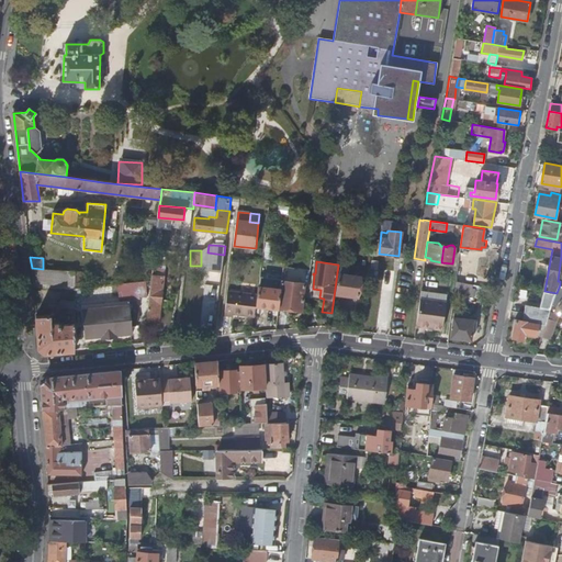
[(340,262),(336,293),(357,296),(360,277),(347,274),(348,263),(340,262)]
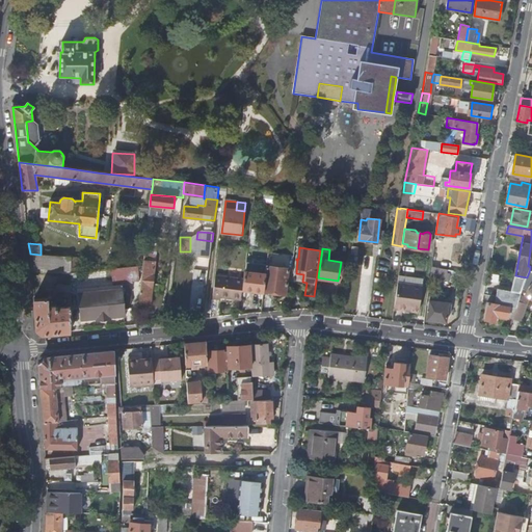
[(156,253),(144,251),(142,266),(139,303),(151,304),(156,253)]
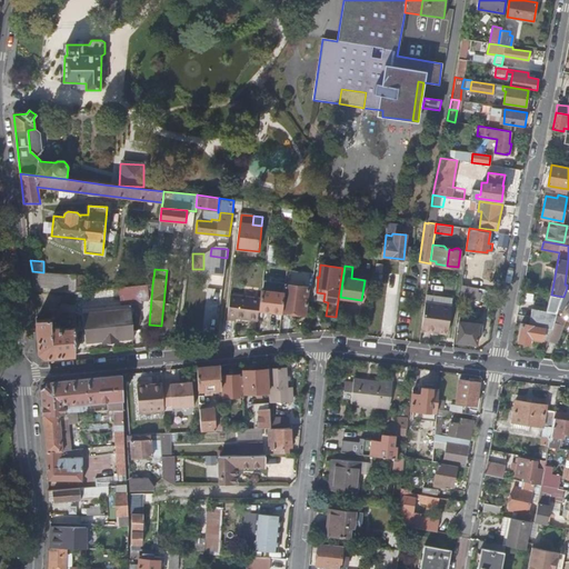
[(43,272),(32,271),(33,286),(76,290),(76,276),(43,272)]
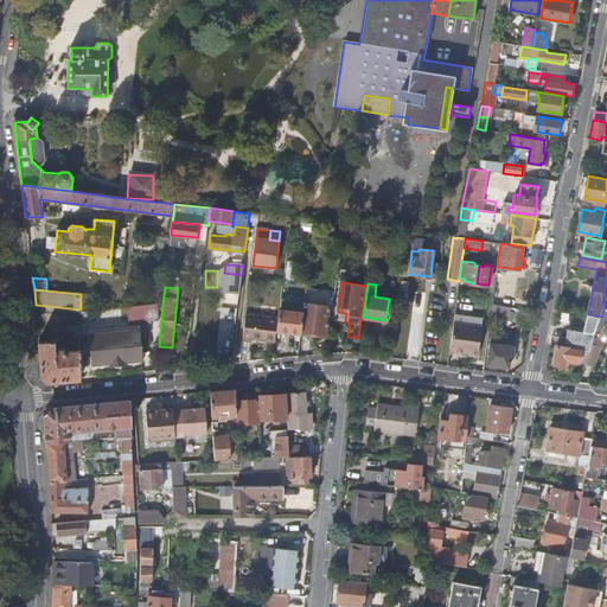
[(330,306),(305,304),(304,312),(301,333),(326,336),(330,306)]
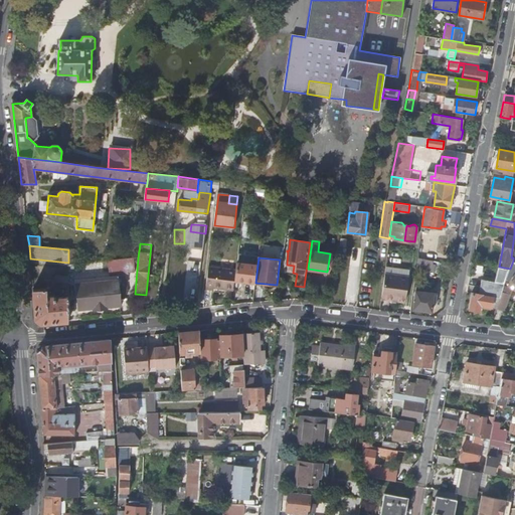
[(109,274),(136,273),(136,259),(109,259),(109,274)]
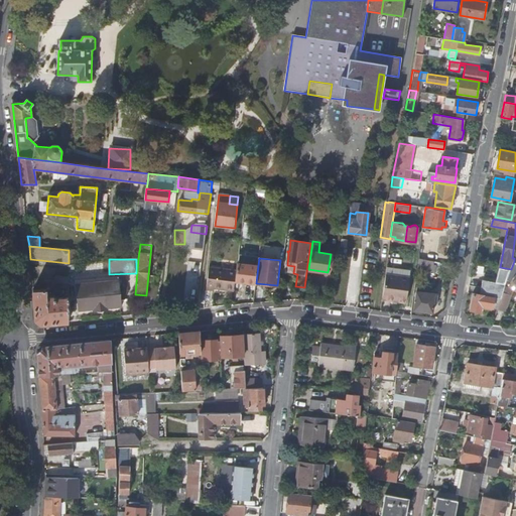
[(190,278),(197,280),(200,263),(189,261),(187,272),(191,273),(190,278)]
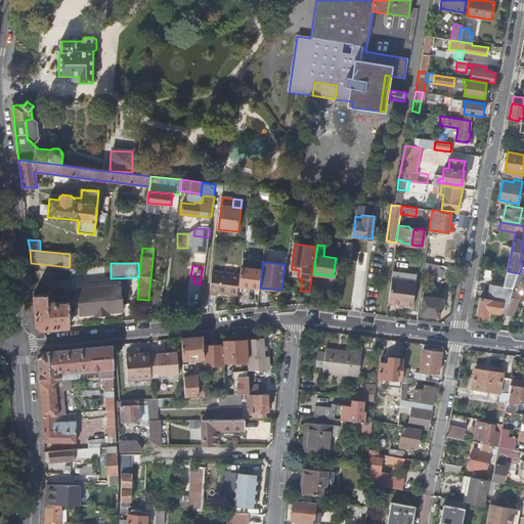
[(239,285),(260,288),(262,269),(242,267),(241,274),(239,285)]
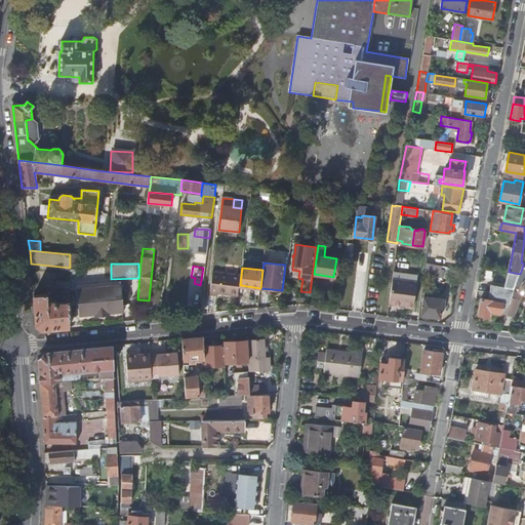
[(429,268),(428,275),(448,278),(450,271),(429,268)]
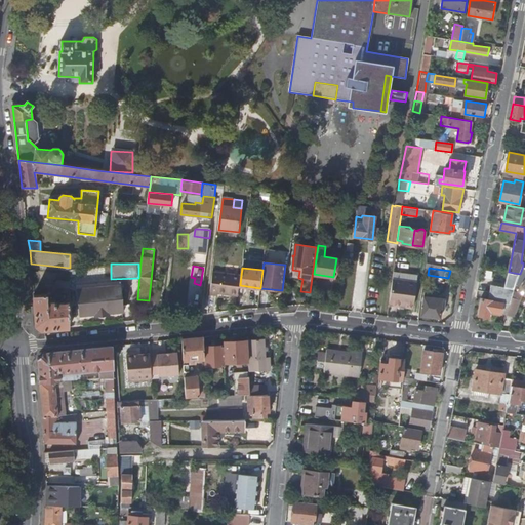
[(517,282),(520,274),(509,272),(506,287),(513,289),(515,289),(517,282)]
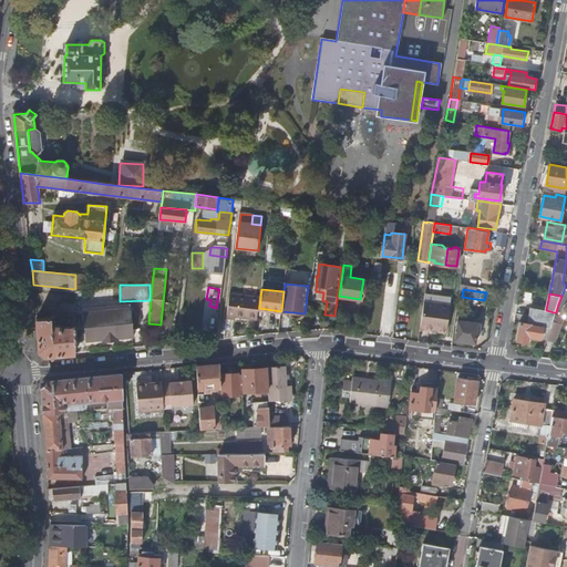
[(236,316),(258,318),(259,308),(260,297),(230,295),(227,319),(235,320),(236,316)]
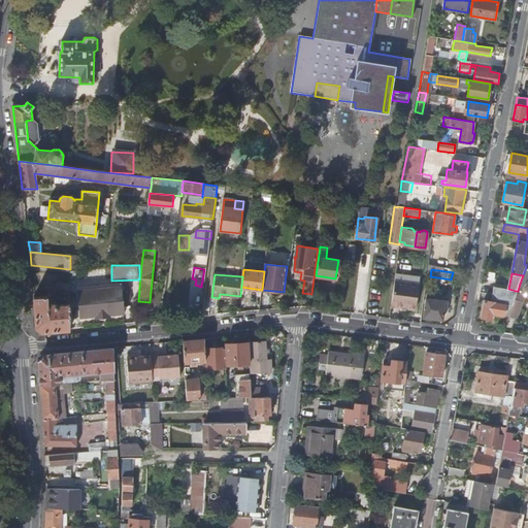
[(409,282),(394,279),(391,302),(400,303),(399,306),(406,307),(409,282)]
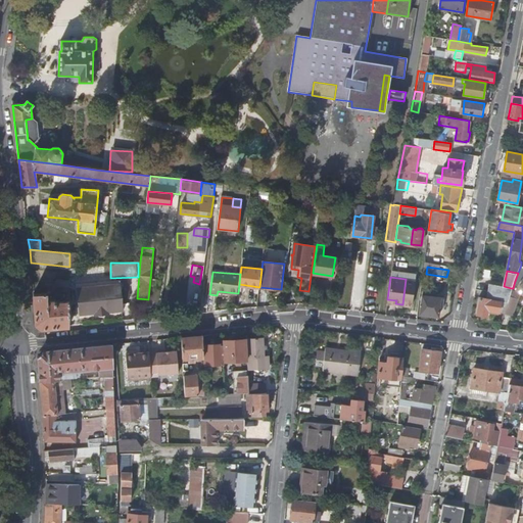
[(415,280),(406,279),(402,304),(411,305),(415,280)]
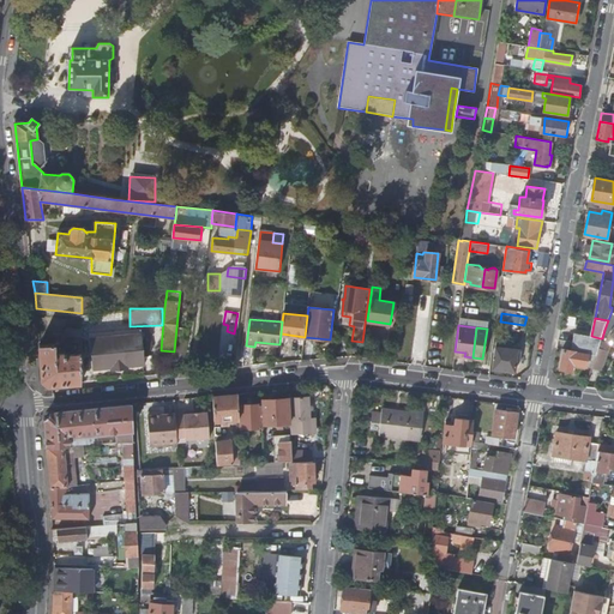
[(74,348),(82,348),(82,338),(82,329),(66,329),(66,337),(73,338),(74,348)]
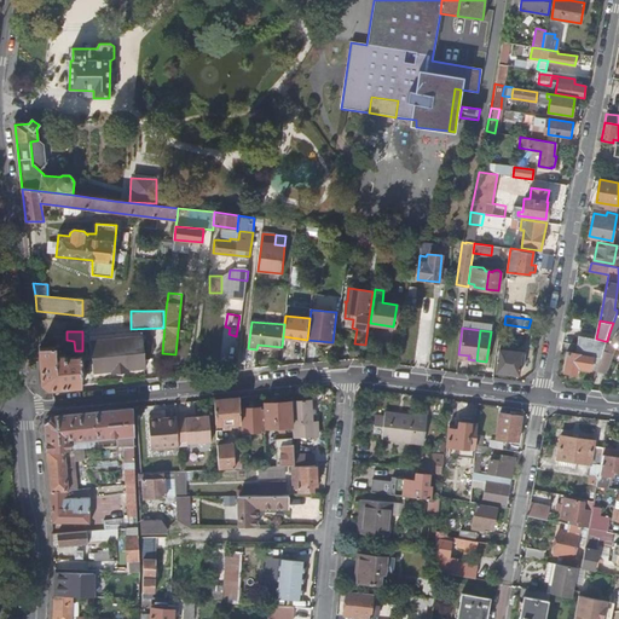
[(90,341),(93,372),(113,371),(113,369),(126,368),(126,370),(145,368),(143,336),(90,341)]
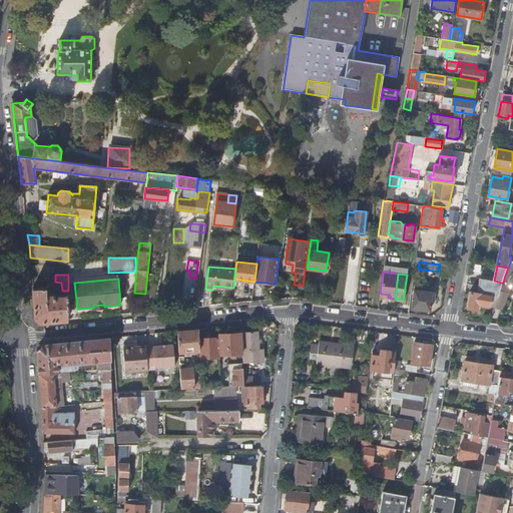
[(479,304),(495,307),(500,291),(503,283),(501,283),(494,281),(481,279),(478,293),(470,292),(467,308),(478,310),(479,304)]
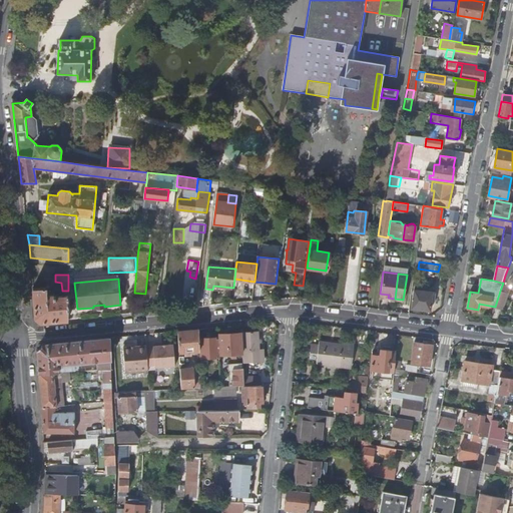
[(40,323),(68,320),(68,296),(54,297),(53,292),(47,293),(47,287),(33,288),(35,318),(40,323)]
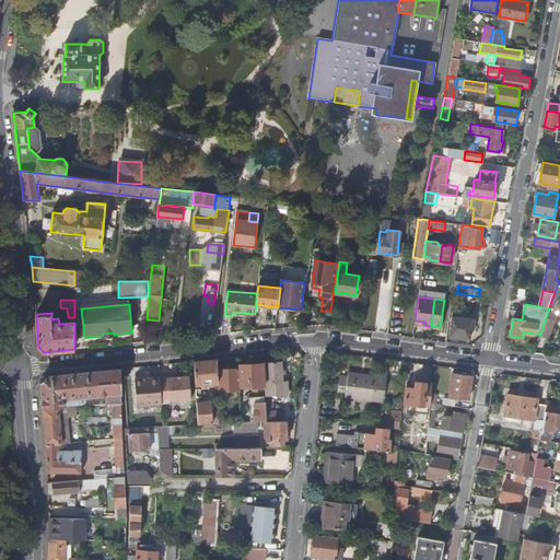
[(548,313),(543,329),(551,331),(557,316),(548,313)]
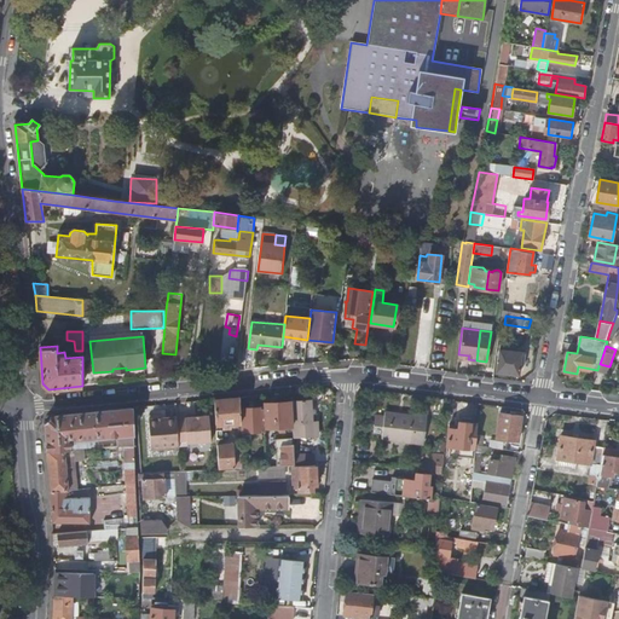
[(519,375),(520,364),(521,359),(524,359),(524,356),(521,356),(521,353),(499,350),(496,372),(519,375)]
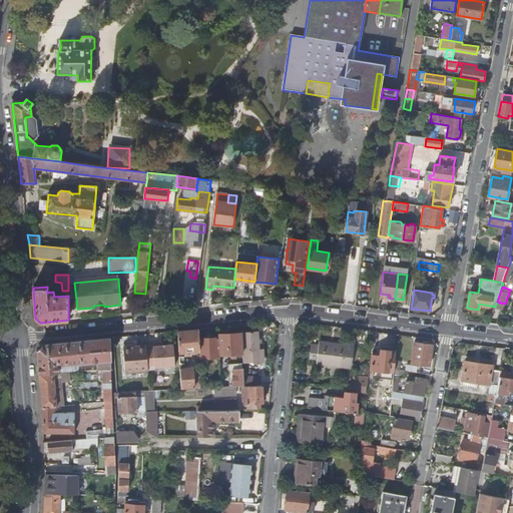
[(198,329),(178,331),(179,352),(184,352),(185,354),(191,354),(191,351),(199,350),(199,338),(198,329)]
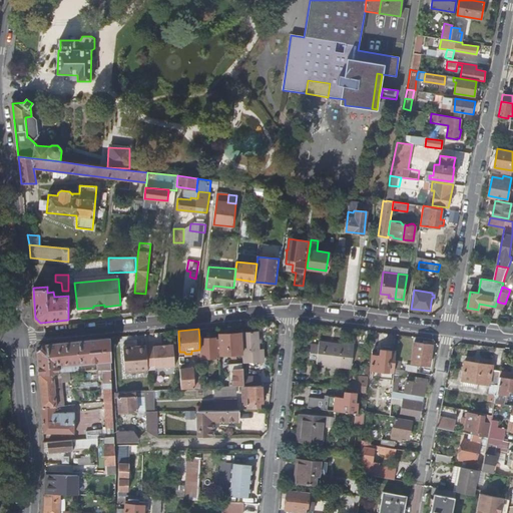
[(244,351),(242,351),(242,353),(243,363),(264,362),(263,349),(260,349),(258,332),(242,333),(244,351)]
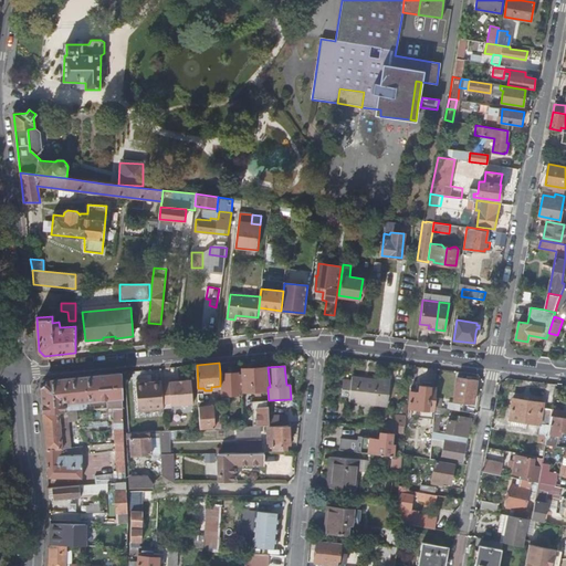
[(241,368),(241,373),(242,391),(255,390),(255,394),(262,394),(262,389),(268,389),(268,387),(266,367),(241,368)]
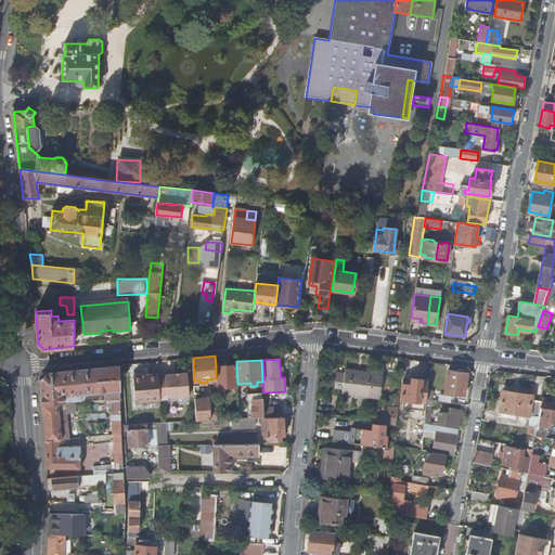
[(236,365),(216,365),(216,378),(216,387),(237,386),(237,384),(236,365)]
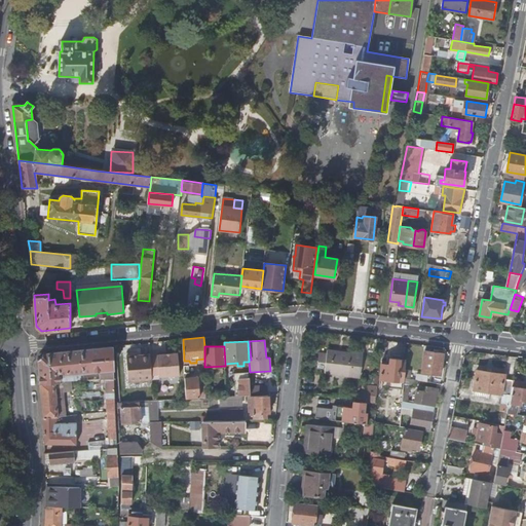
[(114,378),(113,347),(43,353),(38,361),(40,383),(61,382),(61,374),(71,373),(72,381),(83,380),(88,380),(88,374),(81,374),(80,372),(96,371),(99,371),(100,379),(114,378)]
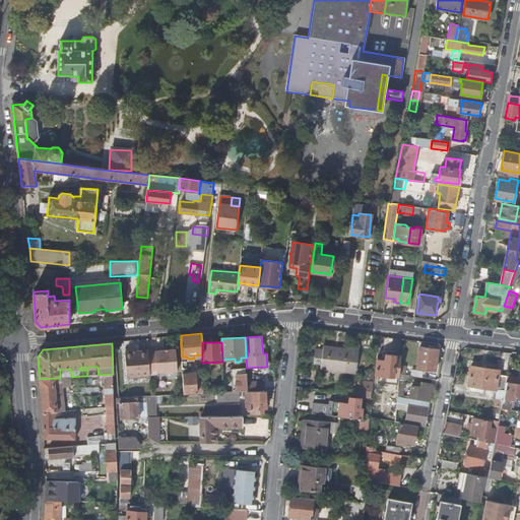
[(320,369),(345,372),(347,349),(323,346),(322,349),(315,348),(313,363),(321,364),(320,369)]
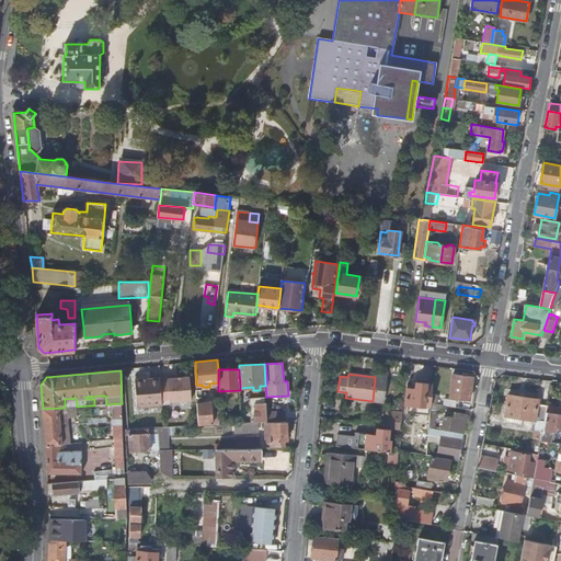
[(450,393),(470,396),(472,376),(453,374),(450,393)]
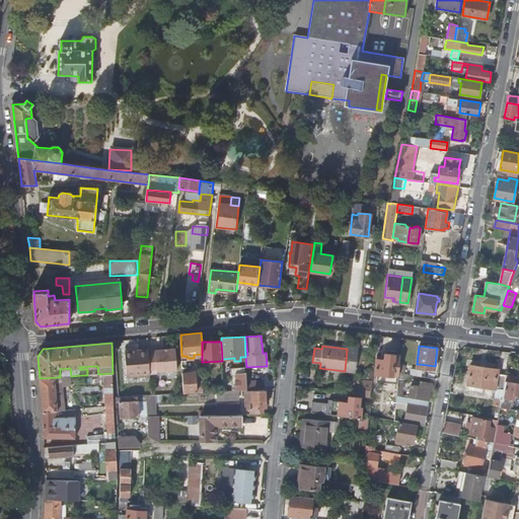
[(149,376),(148,350),(125,352),(127,377),(149,376)]
